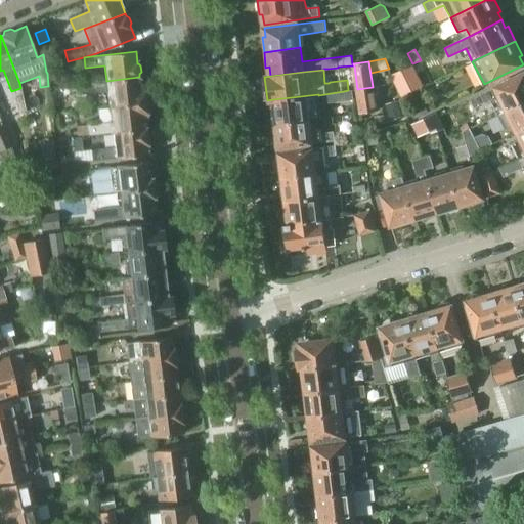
[(523,73),(471,99),(475,107),(490,100),(497,115),(523,100),(523,73)]
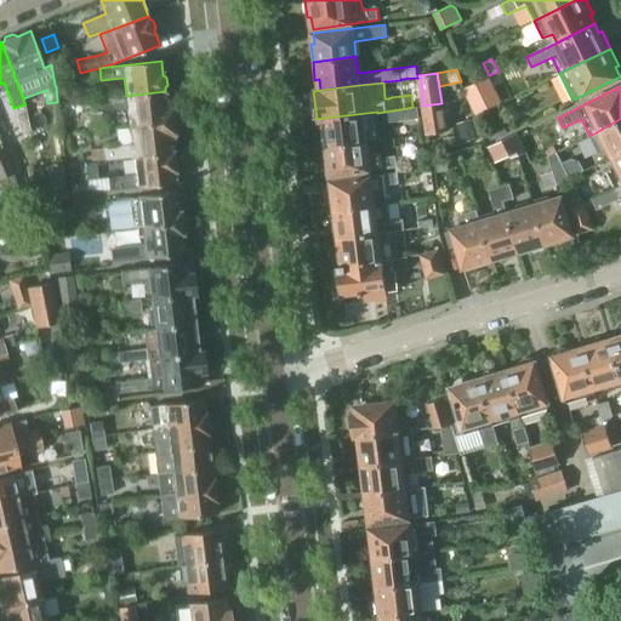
[(84,102),(85,114),(127,109),(130,126),(172,121),(170,101),(166,102),(165,91),(126,96),(84,102)]
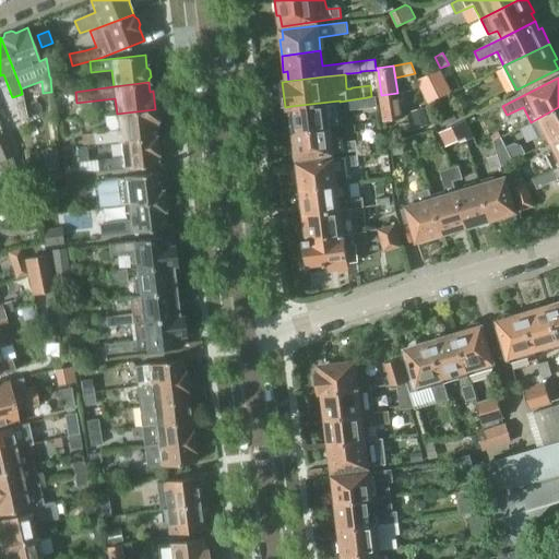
[(402,119),(397,93),(381,95),(385,121),(402,119)]
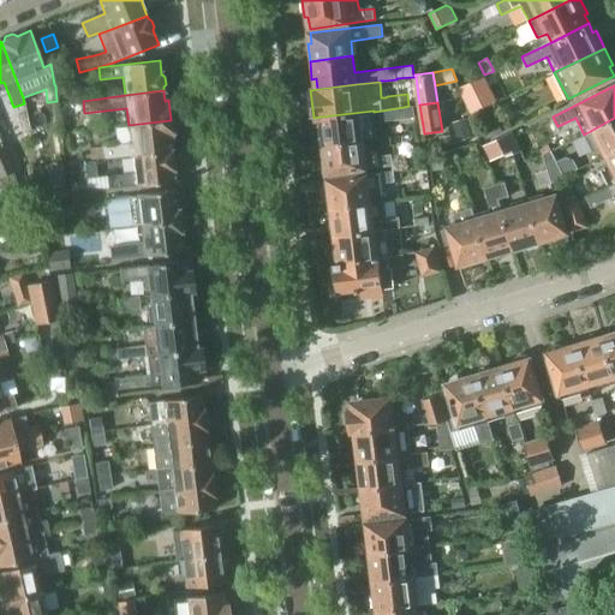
[(415,106),(408,106),(404,107),(405,118),(415,117),(415,106)]
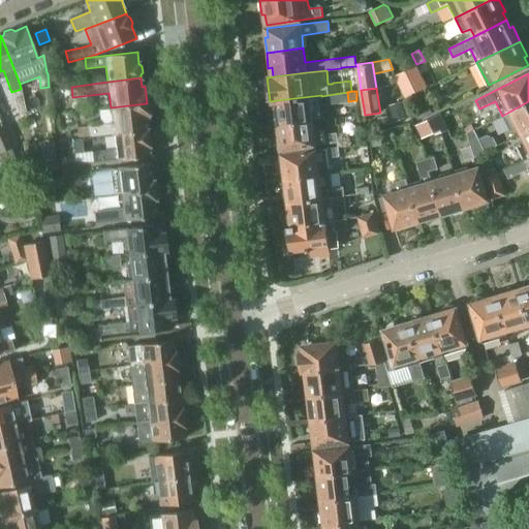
[(321,95),(276,100),(277,111),(273,111),(275,125),(311,120),(311,121),(323,119),(321,96),(321,95)]
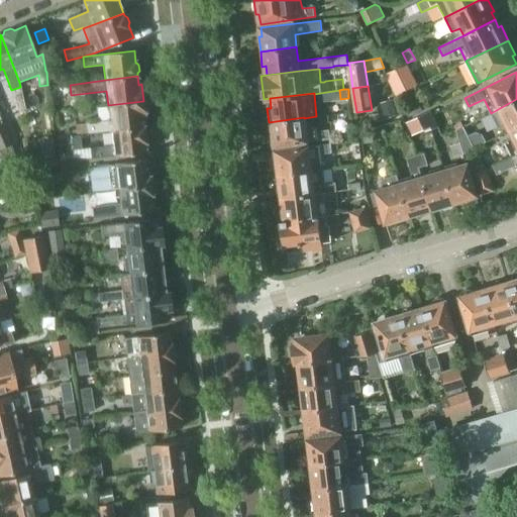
[(382,101),(387,117),(397,114),(392,98),(382,101)]
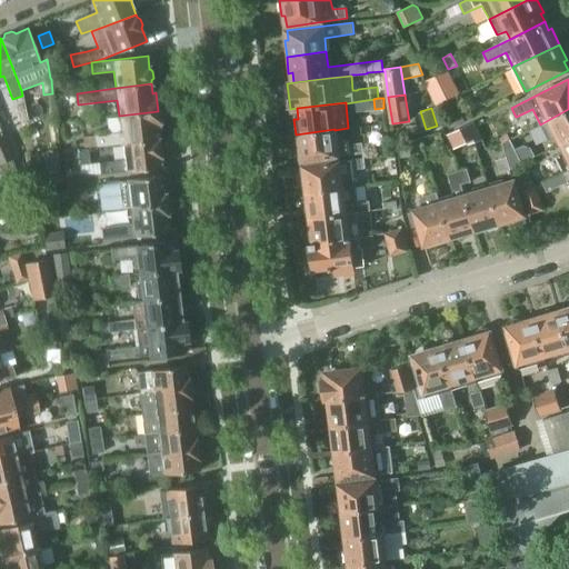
[(558,136),(561,143),(568,139),(568,109),(540,125),(548,140),(558,136)]
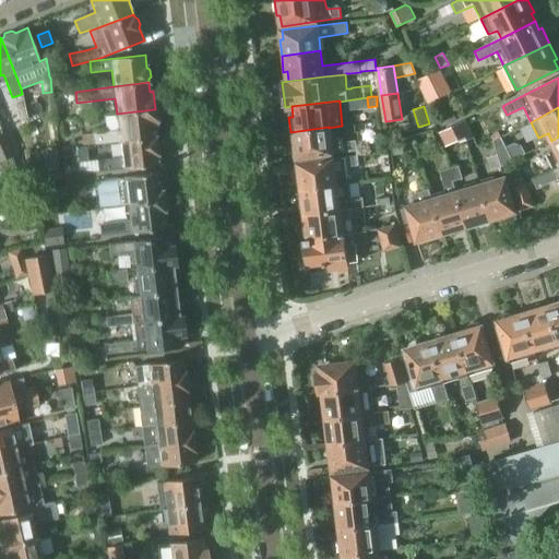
[(456,119),(451,108),(436,115),(441,127),(456,119)]
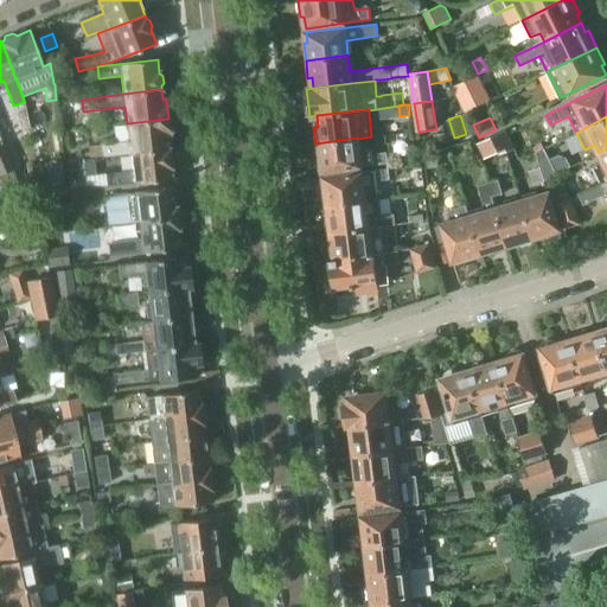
[(103,155),(103,157),(131,153),(145,152),(168,148),(167,138),(171,138),(168,119),(127,123),(129,141),(88,146),(90,158),(103,155)]
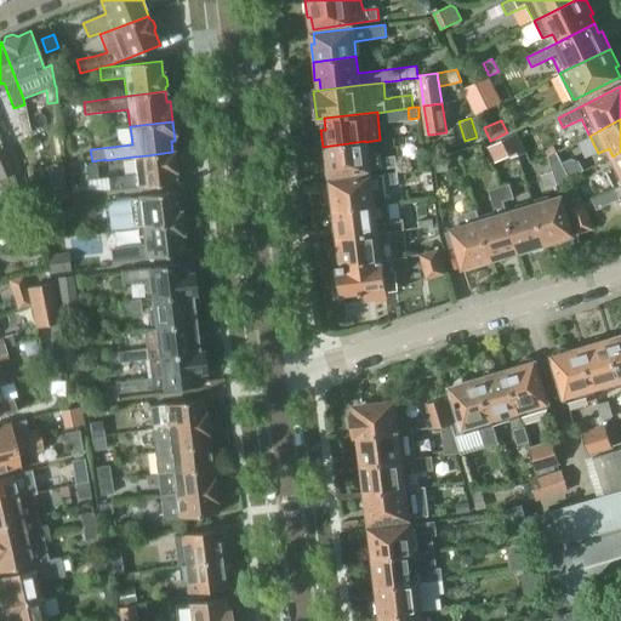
[(489,147),(496,161),(525,148),(518,132),(489,147)]
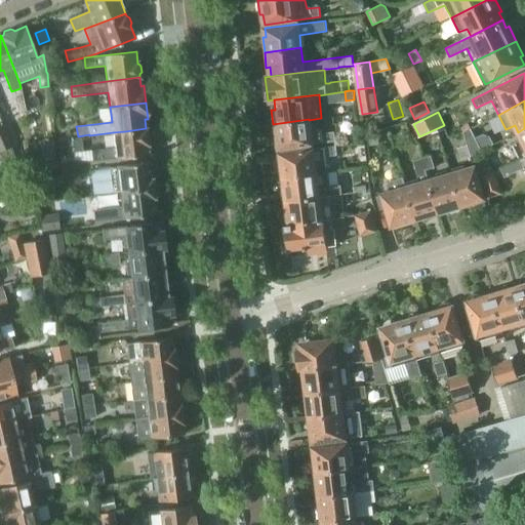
[(386,123),(385,115),(375,116),(376,124),(386,123)]
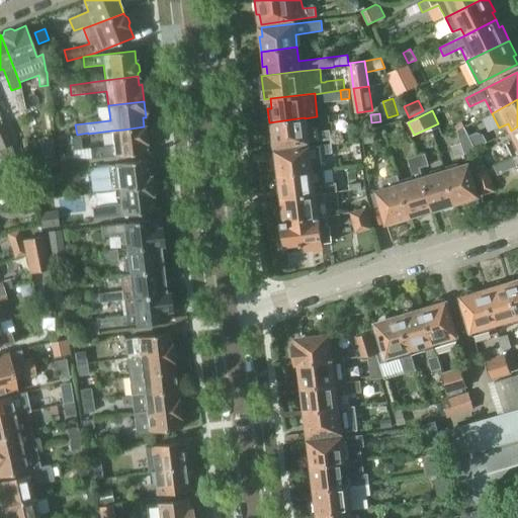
[(305,117),(269,122),(271,138),(274,137),(275,147),(331,140),(330,131),(318,132),(318,128),(306,130),(305,118),(305,117)]
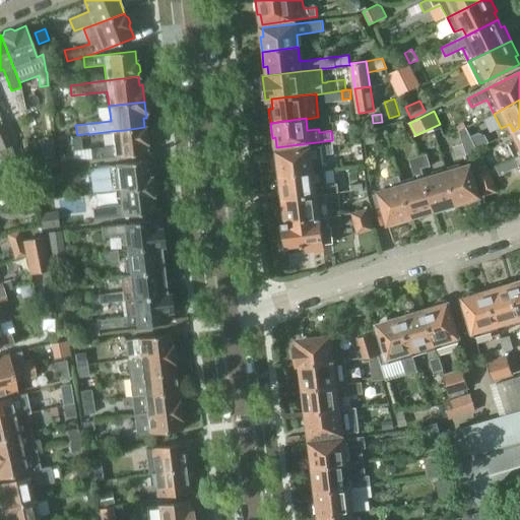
[(2,123),(1,121),(0,121),(0,164),(2,164),(8,181),(27,174),(21,156),(16,158),(11,145),(12,145),(2,122),(2,123)]
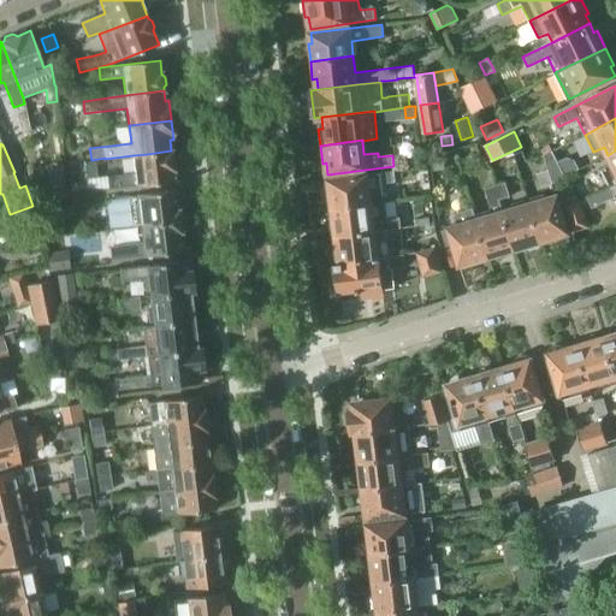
[(147,154),(132,155),(135,173),(106,177),(107,189),(136,185),(175,181),(173,167),(176,164),(175,157),(172,153),(171,150),(147,154)]
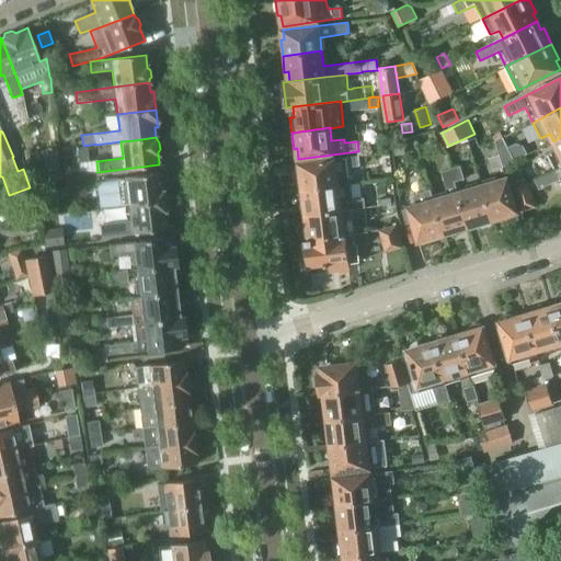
[(495,140),(500,155),(504,167),(515,161),(503,137),(495,140)]
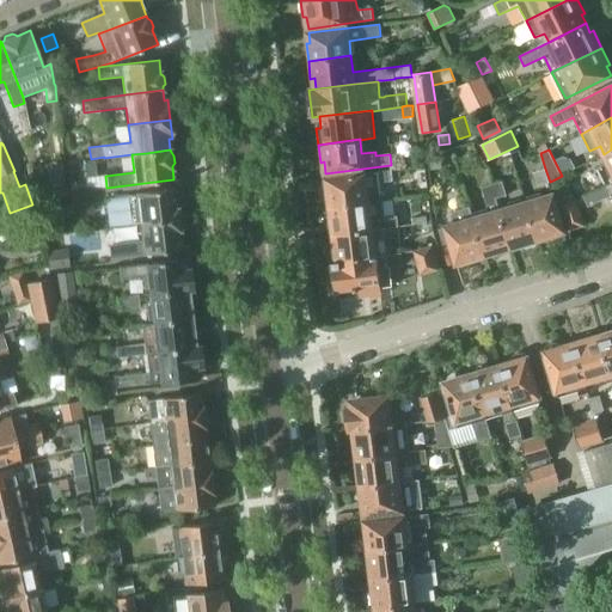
[(611,181),(611,150),(604,154),(609,164),(599,169),(606,184),(611,181)]
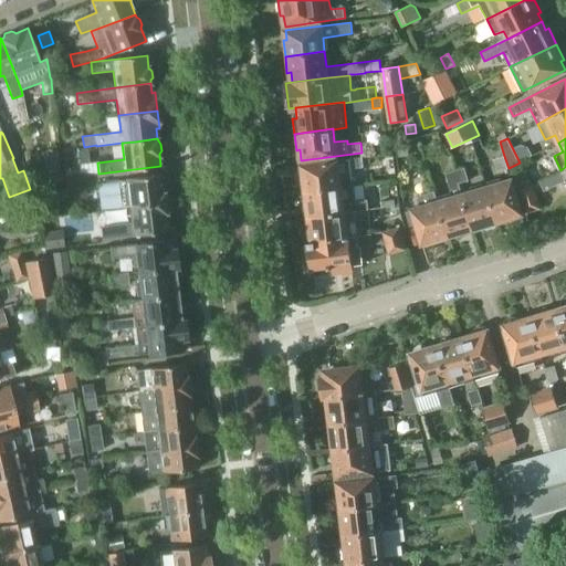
[(398,142),(399,157),(410,156),(409,142),(398,142)]
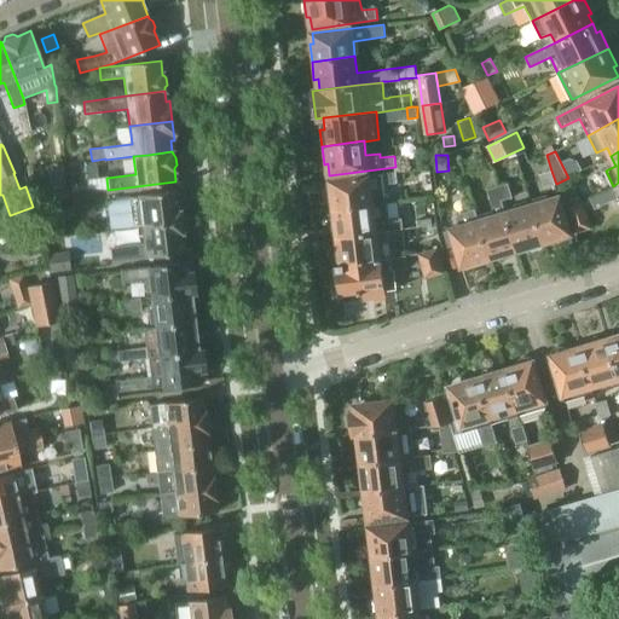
[(69,163),(73,191),(87,189),(86,180),(85,162),(69,163)]
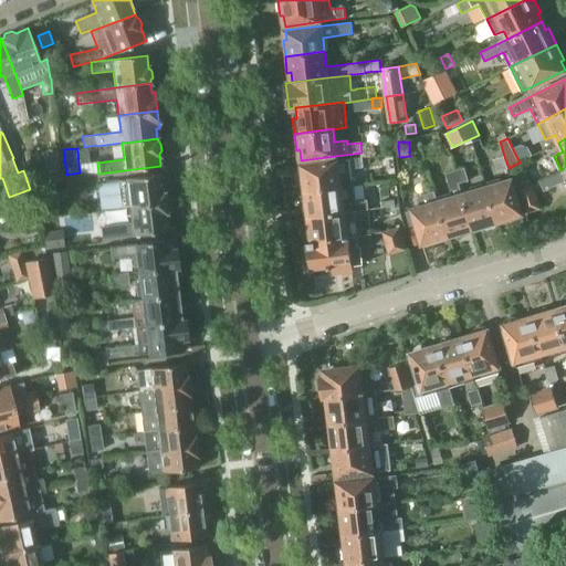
[(509,169),(509,168),(504,156),(494,159),(499,173),(509,169)]
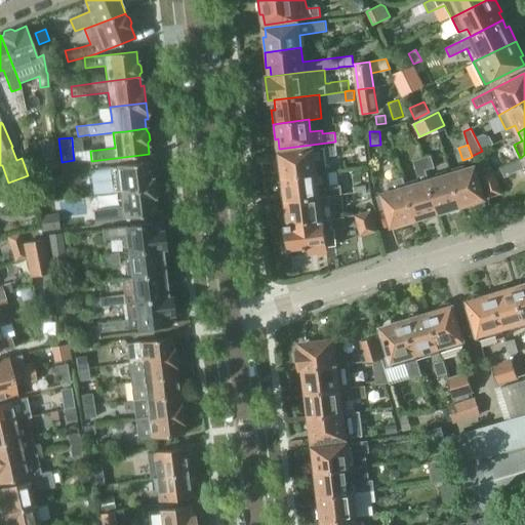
[(327,157),(337,155),(336,146),(280,153),(281,163),(279,163),(280,177),(316,173),(315,161),(327,159),(327,157)]
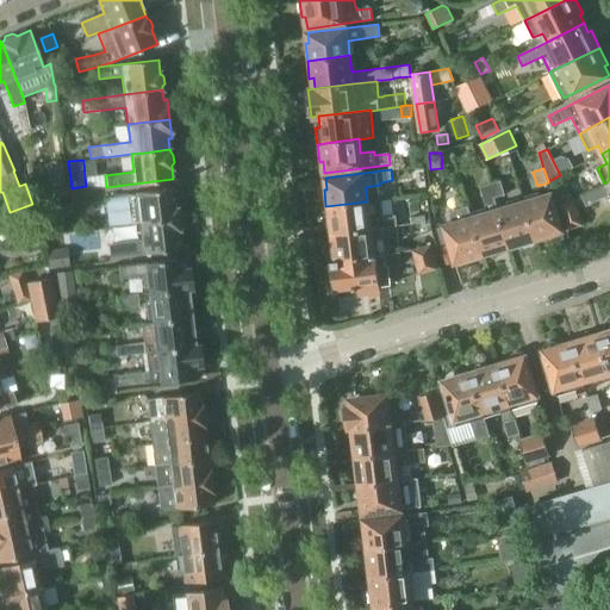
[(48,197),(66,194),(63,170),(45,173),(48,197)]
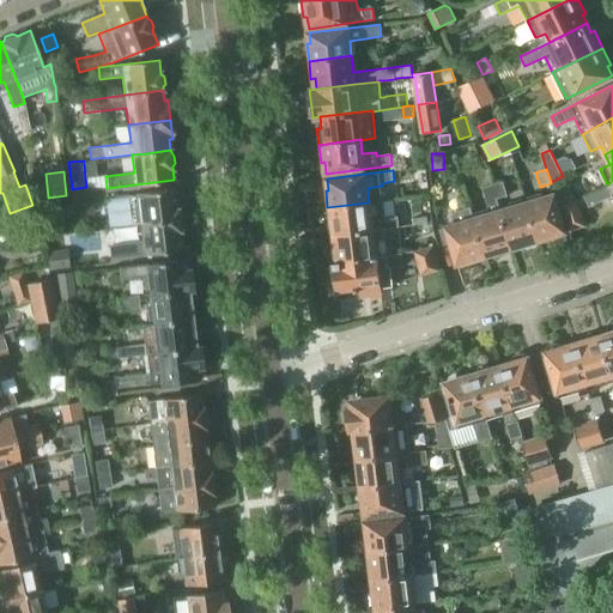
[(612,181),(607,184),(607,186),(588,195),(594,205),(612,195),(612,196),(612,181)]
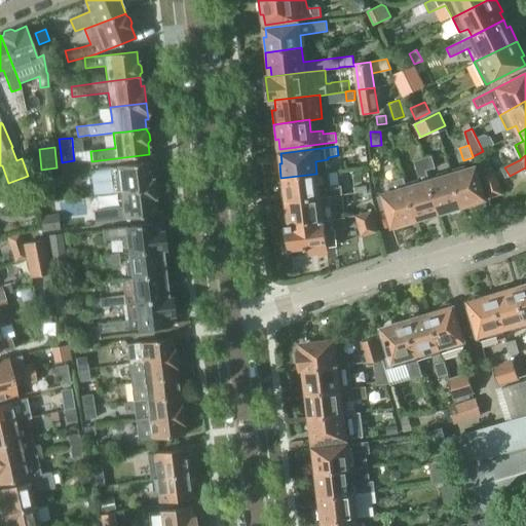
[(433,156),(423,158),(427,171),(436,168),(433,156)]
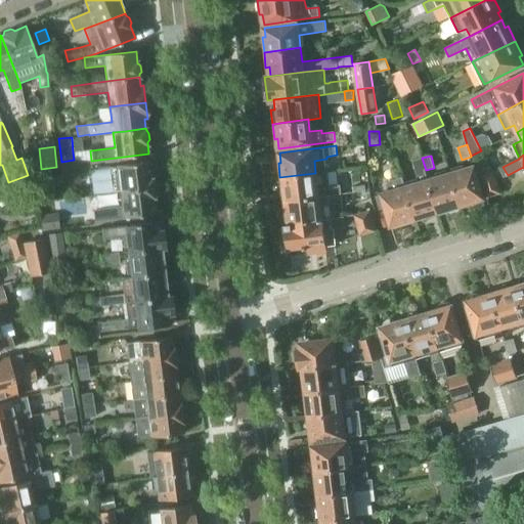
[(417,173),(426,170),(422,158),(412,161),(417,173)]
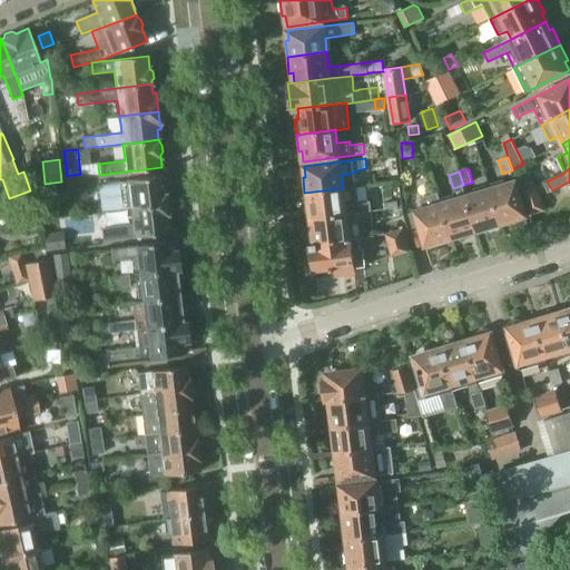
[(520,178),(523,190),(534,187),(529,174),(520,178)]
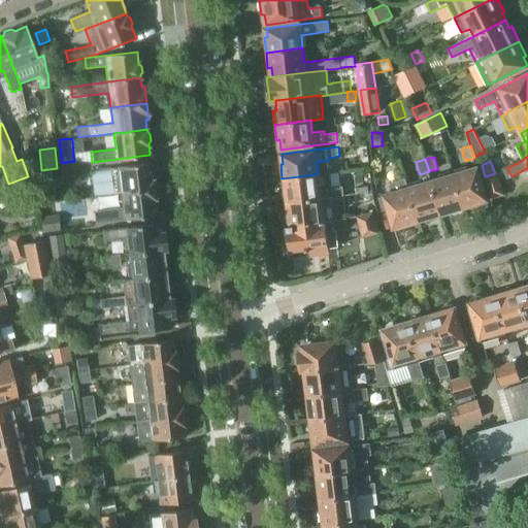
[(121,194),(155,190),(151,163),(99,169),(91,170),(94,196),(121,193),(121,194)]
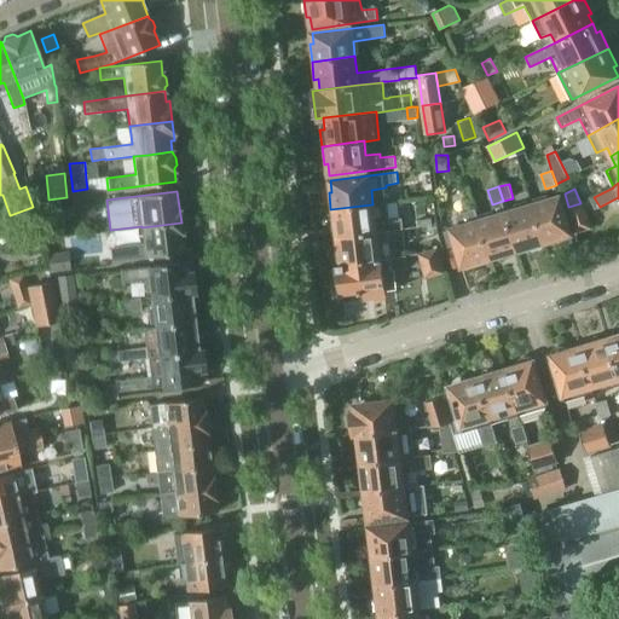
[(572,233),(560,196),(532,204),(545,246),(561,241),(560,237),(572,233)]
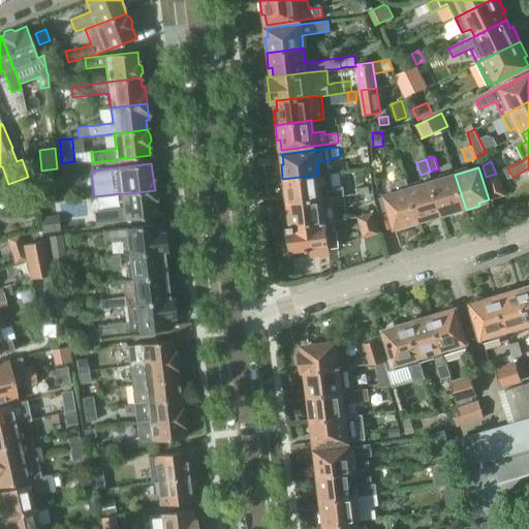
[(53,185),(52,173),(29,175),(30,187),(53,185)]
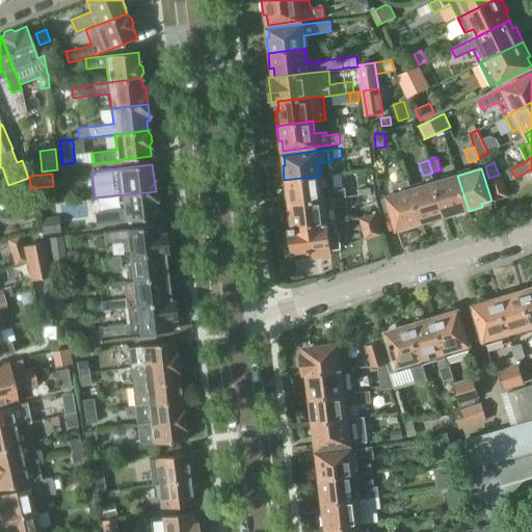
[(502,174),(499,175),(488,178),(495,200),(508,195),(502,174)]
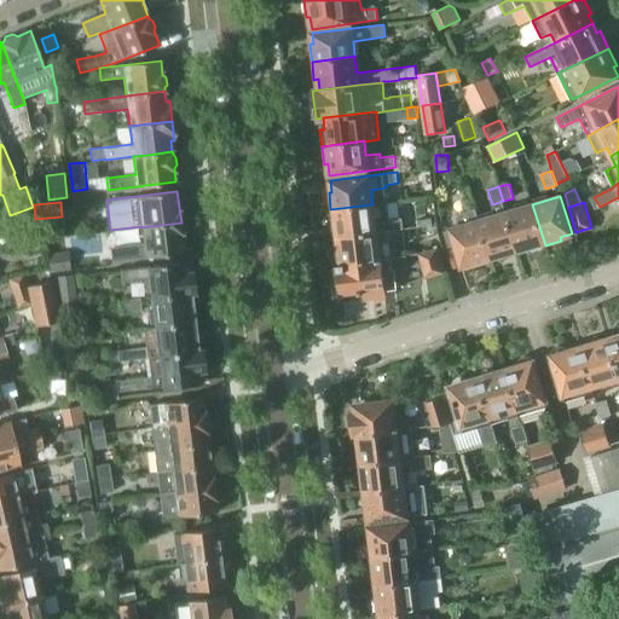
[(372,204),(330,209),(333,226),(336,226),(337,237),(376,232),(388,231),(387,220),(375,221),(372,204)]
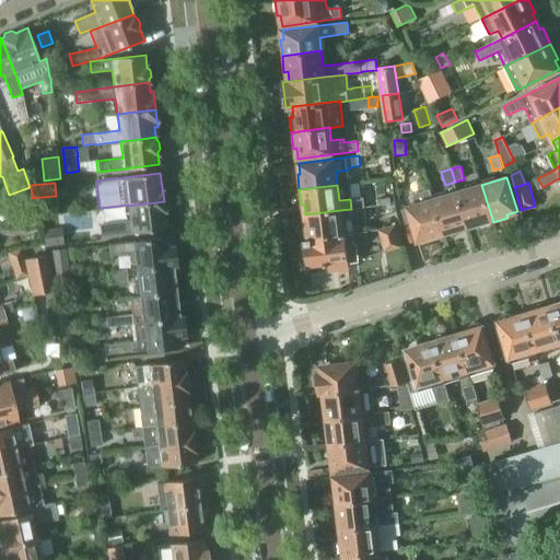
[(478,226),(493,222),(481,185),(457,193),(468,226),(477,223),(478,226)]
